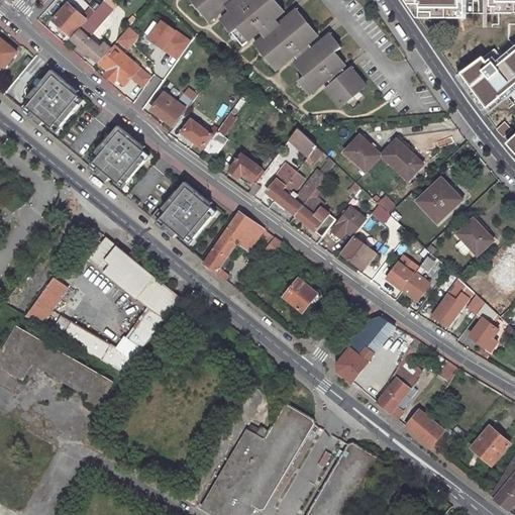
[(336,106),(363,85),(347,67),(341,73),(337,68),(341,65),(331,53),(337,47),(326,33),(308,47),(304,42),(313,35),(292,8),(274,23),(270,18),(280,10),(272,0),(189,0),(205,20),(222,5),(226,11),(217,19),(238,44),(255,29),(260,34),(250,42),(272,69),(290,55),(294,60),(291,62),(301,75),(296,80),(306,93),(323,79),(327,84),(322,88),(336,106)]
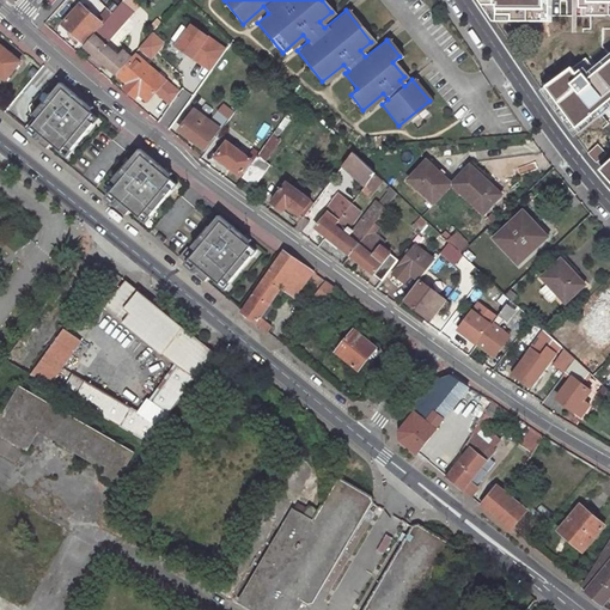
[(479,0),(493,19),(549,19),(549,12),(548,0),(479,0)]
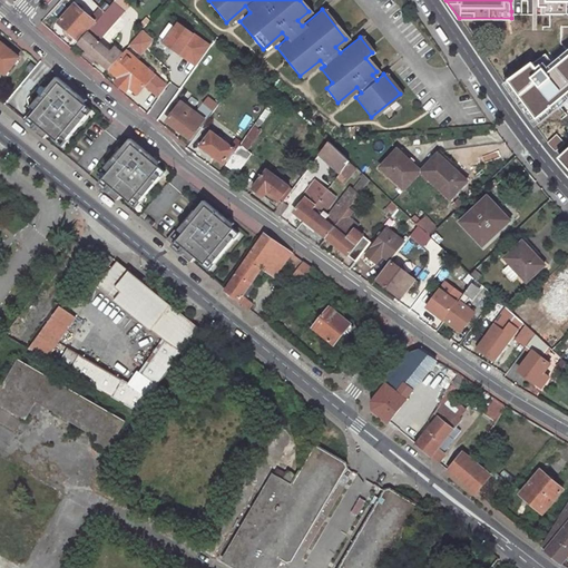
[(538,0),(538,6),(546,6),(546,12),(567,11),(567,0),(538,0)]
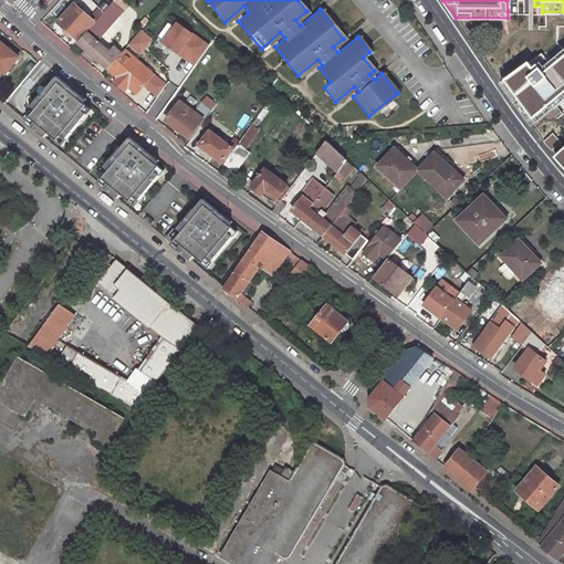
[(73,2),(58,20),(76,37),(83,29),(85,31),(86,30),(94,21),(73,2)]
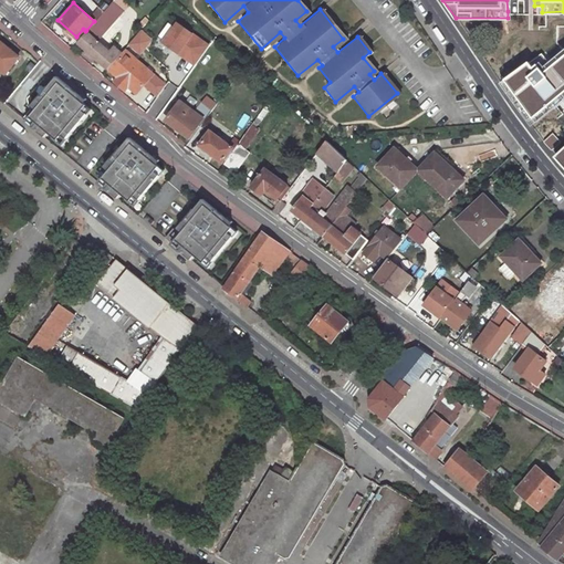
[(87,31),(95,38),(112,19),(103,11),(94,21),(86,30),(87,31)]
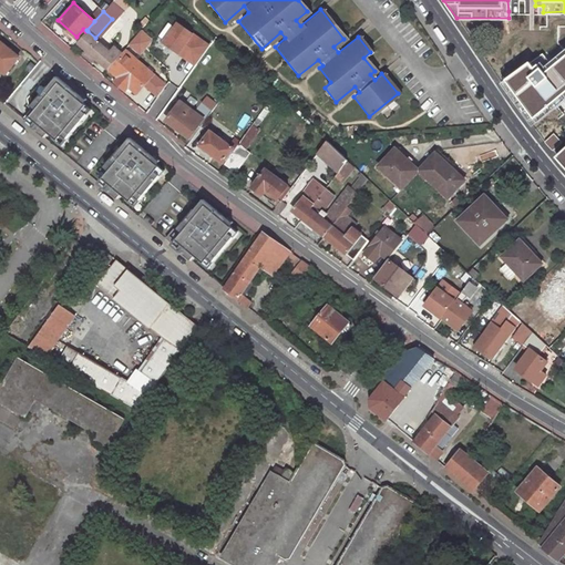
[(208,43),(176,20),(161,41),(193,64),(208,43)]
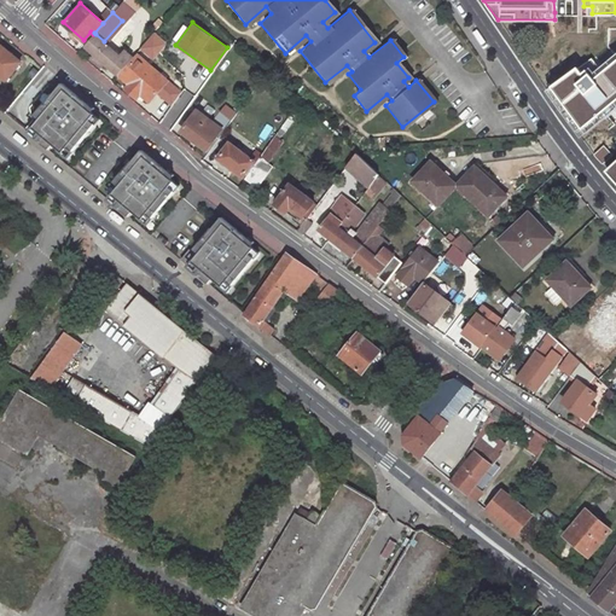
[(157,51),(166,41),(154,30),(139,47),(151,58),(157,51)]
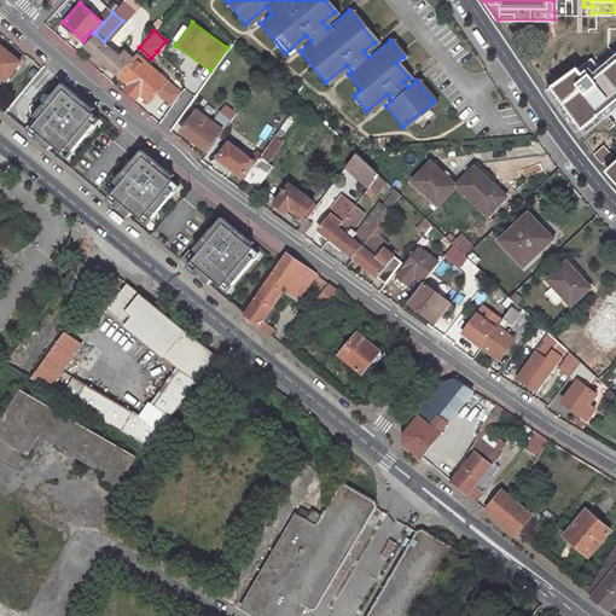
[(96,34),(85,46),(93,53),(89,57),(99,67),(103,62),(115,73),(131,54),(123,47),(118,53),(104,41),(96,34)]
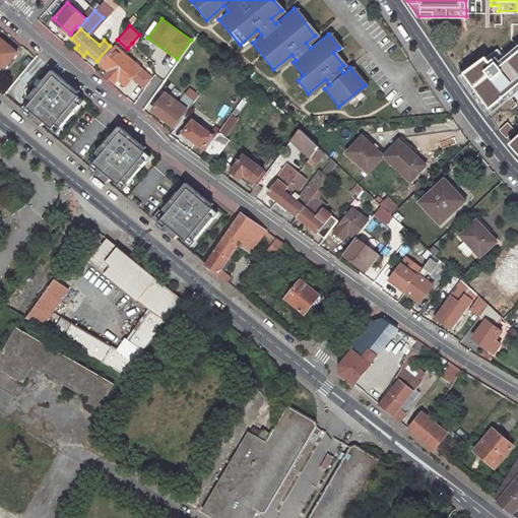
[(0,63),(3,66),(15,52),(0,39),(0,63)]
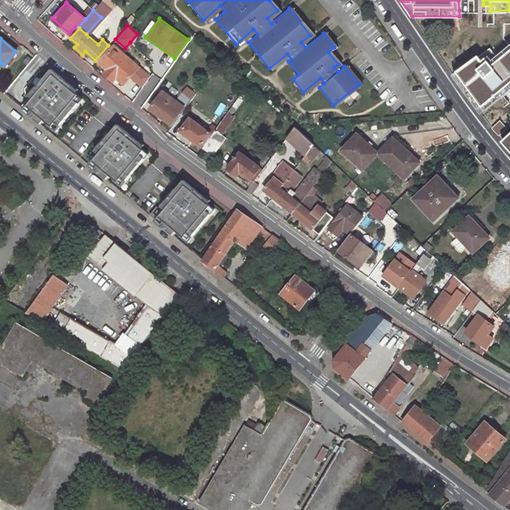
[(114,44),(99,61),(106,67),(103,71),(112,79),(115,75),(123,82),(128,75),(138,65),(114,44)]
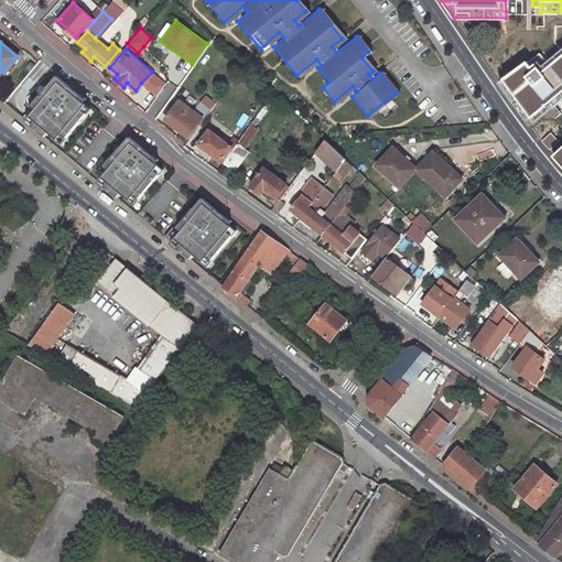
[(525,58),(501,77),(529,116),(561,89),(561,52),(541,69),(535,62),(530,65),(525,58)]
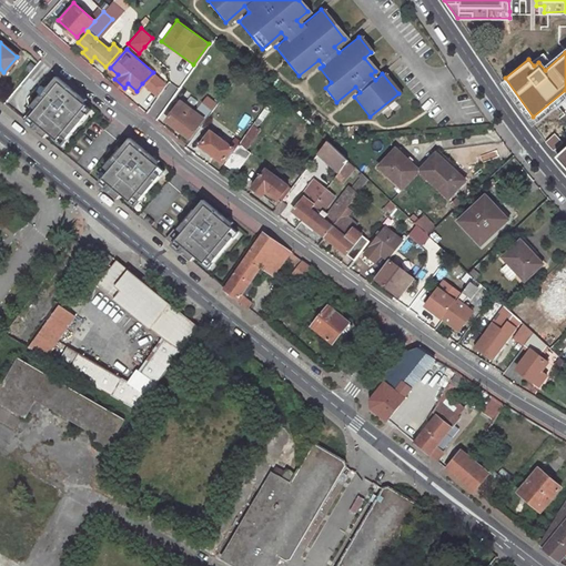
[(165,82),(153,72),(142,83),(155,95),(165,82)]
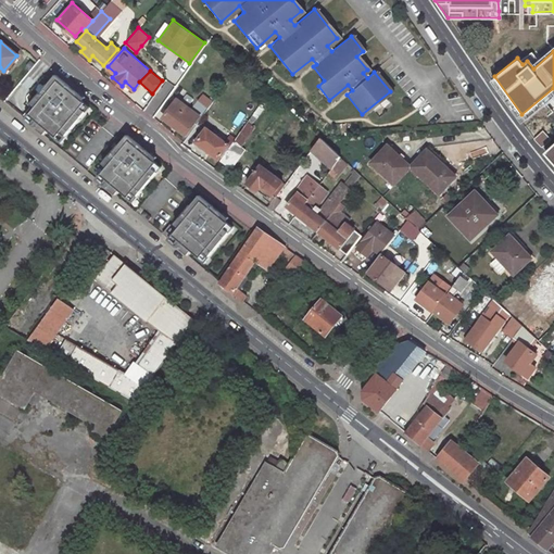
[(34,118),(30,123),(42,134),(47,129),(55,136),(59,131),(64,135),(85,110),(80,106),(84,102),(80,99),(75,95),(77,91),(55,73),(36,96),(40,99),(35,105),(28,114),(34,118)]
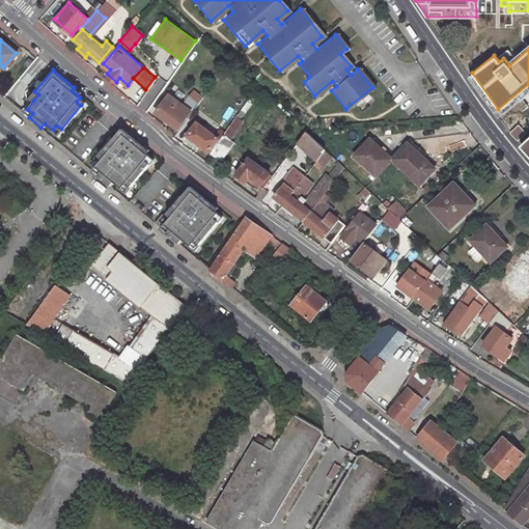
[(498,109),(472,73),(468,76),(485,101),(494,112),(498,109)]
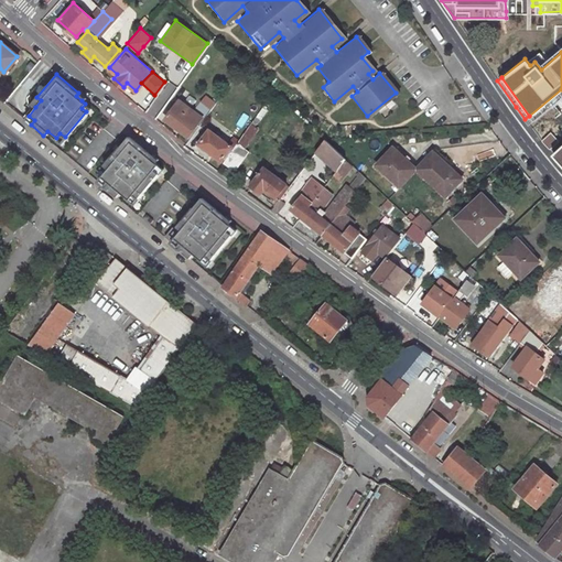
[(31,104),(35,107),(41,100),(36,97),(31,104)]
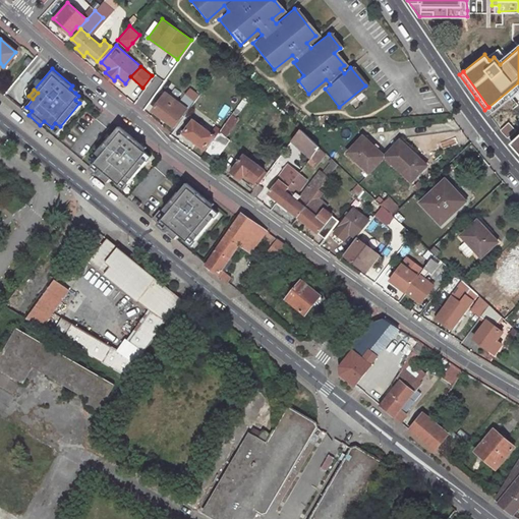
[(165,92),(152,109),(173,125),(185,108),(165,92)]
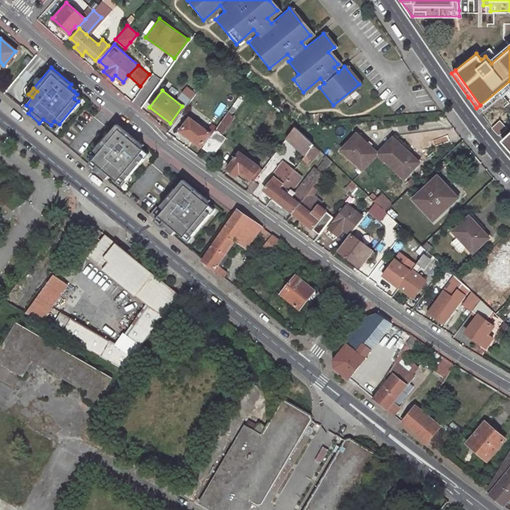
[(186,113),(175,128),(198,146),(209,130),(186,113)]
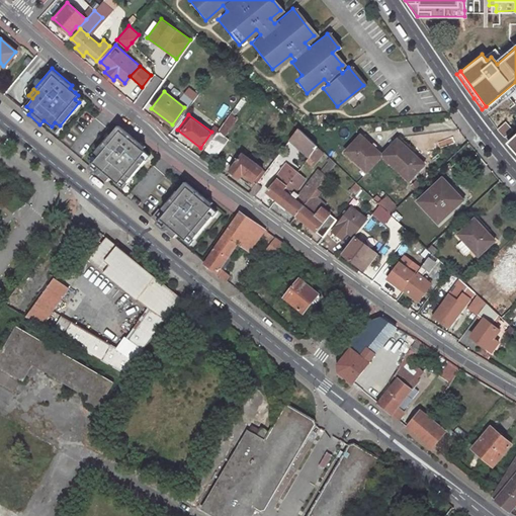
[(504,119),(496,126),(503,135),(511,127),(504,119)]
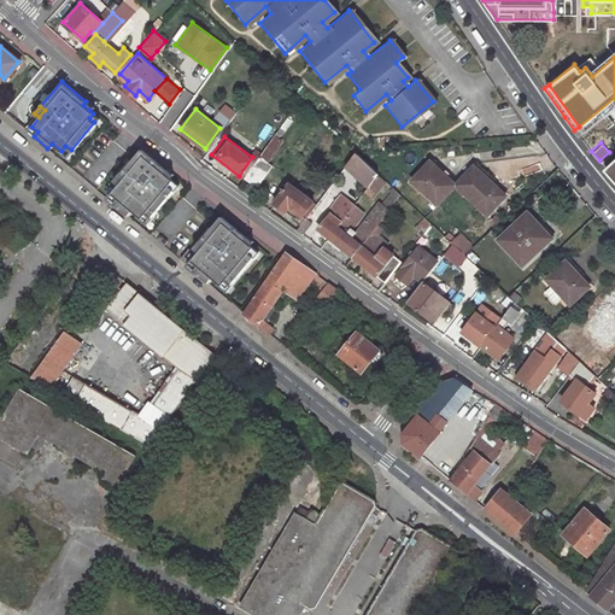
[(118,199),(115,204),(128,216),(133,211),(142,218),(146,214),(151,217),(175,191),(170,186),(174,181),(170,177),(164,173),(167,170),(141,150),(121,174),(126,177),(119,185),(112,194),(118,199)]
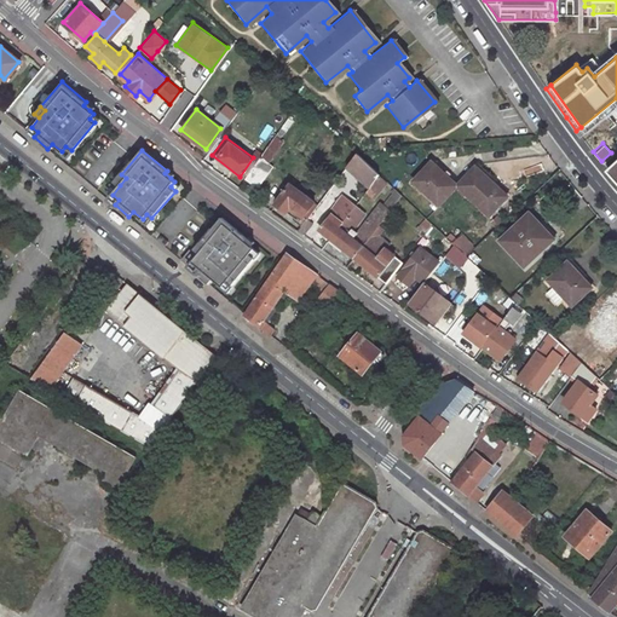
[(356,151),(345,166),(368,186),(378,173),(356,151)]
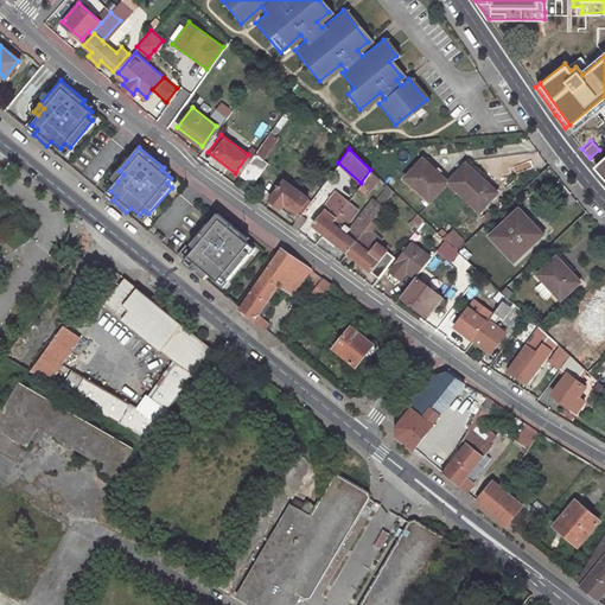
[(250,183),(267,161),(255,153),(249,160),(239,174),(250,183)]
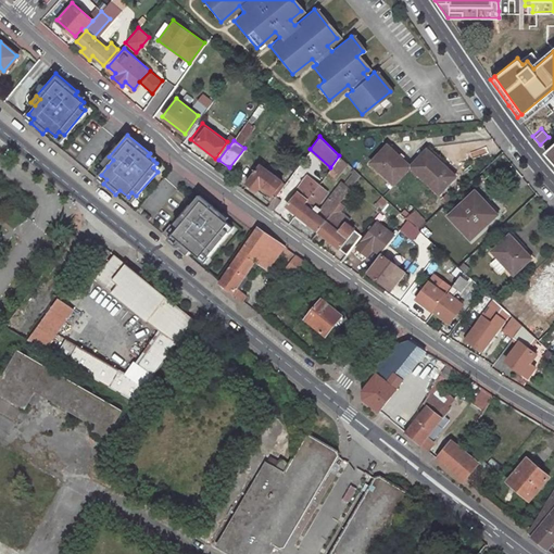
[(553,141),(544,151),(553,162),(553,141)]
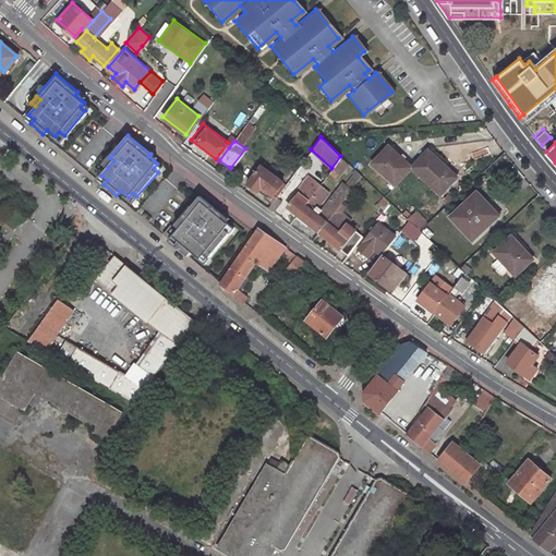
[(388,144),(373,161),(395,183),(411,166),(388,144)]
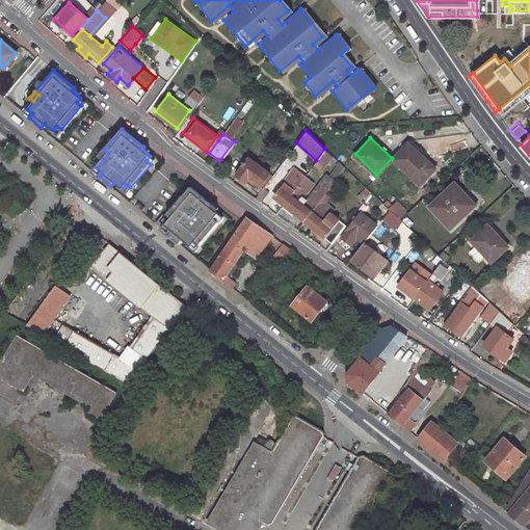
[(435,166),(408,140),(392,158),(420,184),(435,166)]
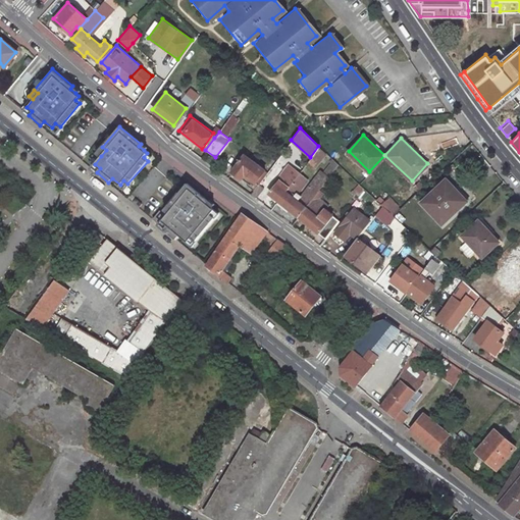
[(306,163),(312,168),(324,152),(318,146),(310,157),(306,163)]
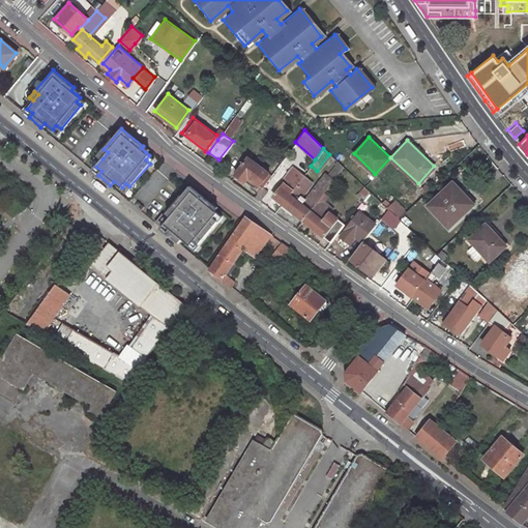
[(104,149),(98,155),(103,158),(108,152),(104,149)]
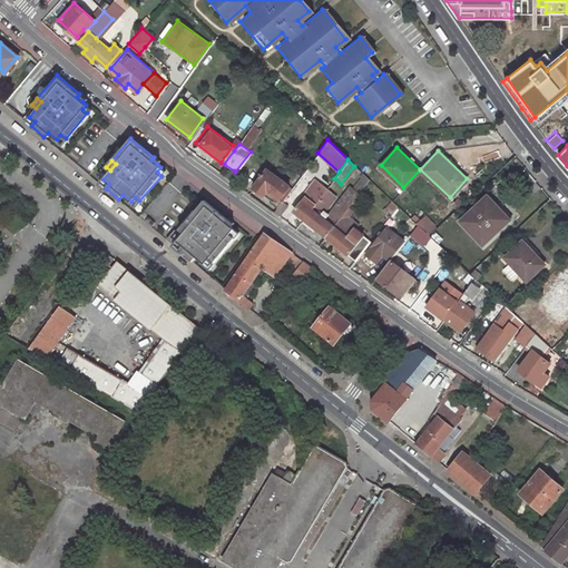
[(264,167),(251,185),(262,193),(266,186),(277,195),(286,184),(264,167)]
